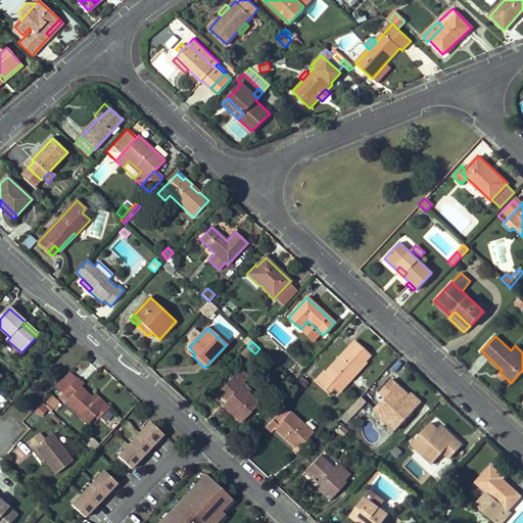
[(360,357),(366,351),(354,341),(326,373),(342,388),(350,380),(348,378),(364,361),(360,357)]
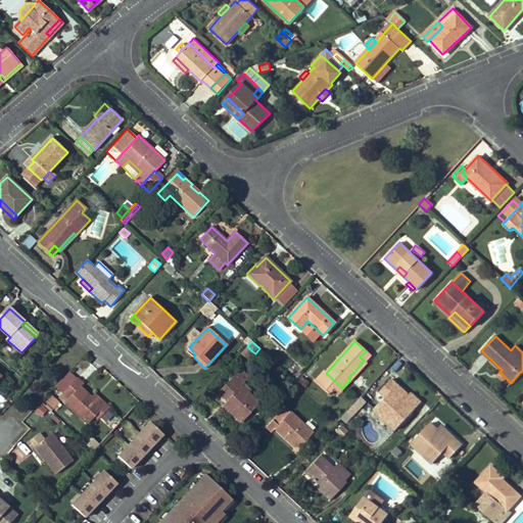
[(252,351),(247,346),(242,352),(247,357),(252,351)]
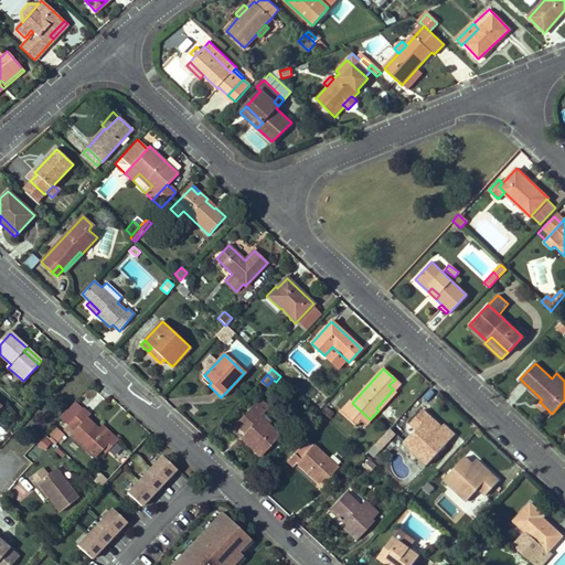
[(379,411),(401,385),(395,380),(388,385),(393,390),(376,408),(379,411)]
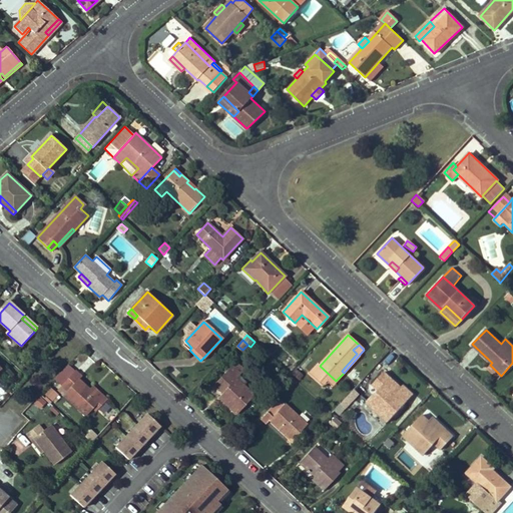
[(219,397),(236,413),(253,397),(235,379),(244,370),(235,362),(215,384),(223,392),(219,397)]
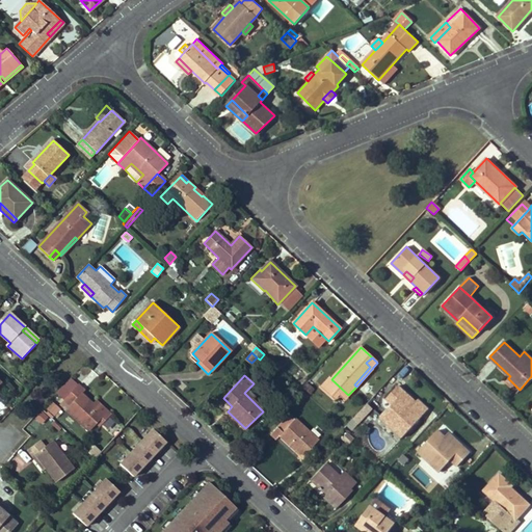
[(344,399),(348,395),(331,379),(327,383),(344,399)]
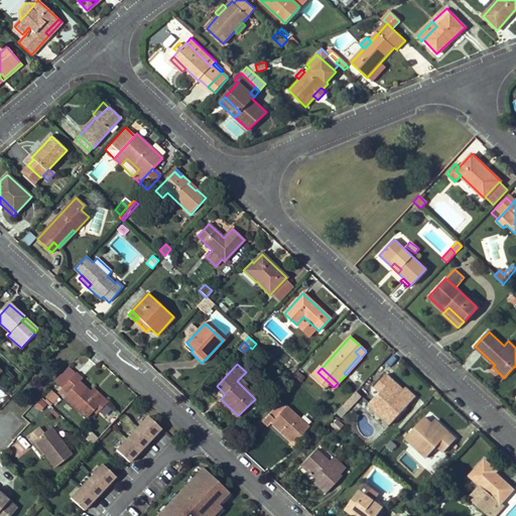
[(400,394),(389,384),(393,380),(386,374),(374,387),(381,393),(370,405),(390,424),(415,397),(406,388),(403,391),(400,394)]
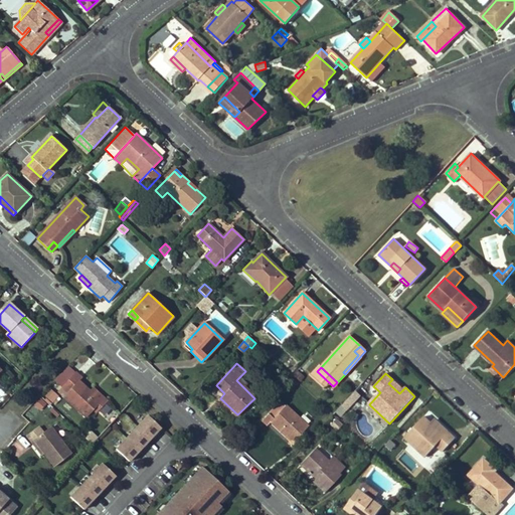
[(94,410),(102,401),(92,392),(80,382),(82,380),(76,374),(63,388),(69,393),(64,398),(86,418),(94,410)]
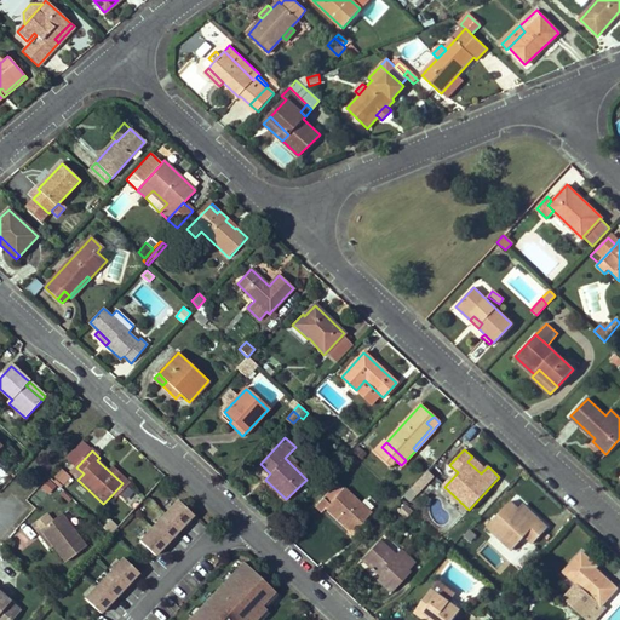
[(344,463),(352,471),(360,464),(351,455),(344,463)]
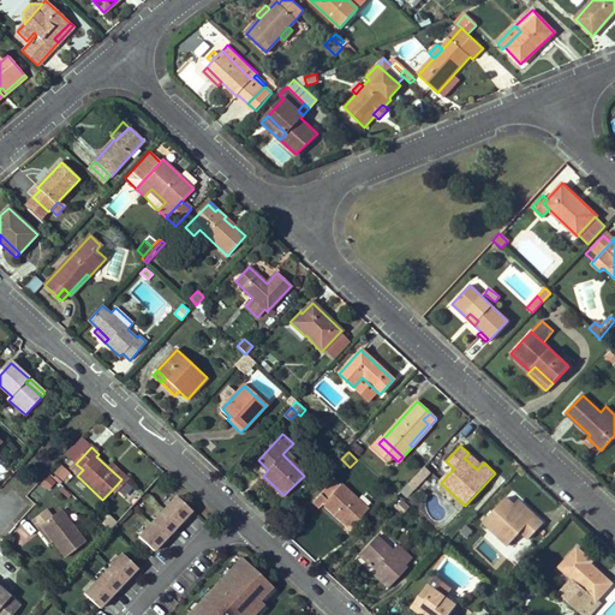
[(477,470),(481,466),(469,453),(464,458),(477,470)]
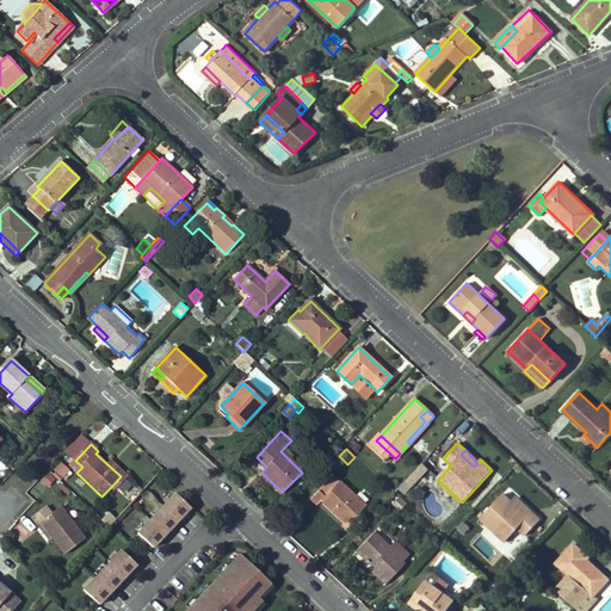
[(63,477),(69,468),(59,461),(51,470),(63,477)]
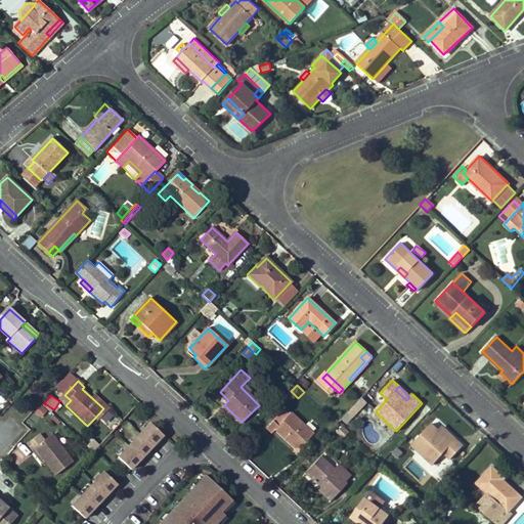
[(103,408),(95,418),(99,421),(110,410),(95,397),(93,399),(103,408)]
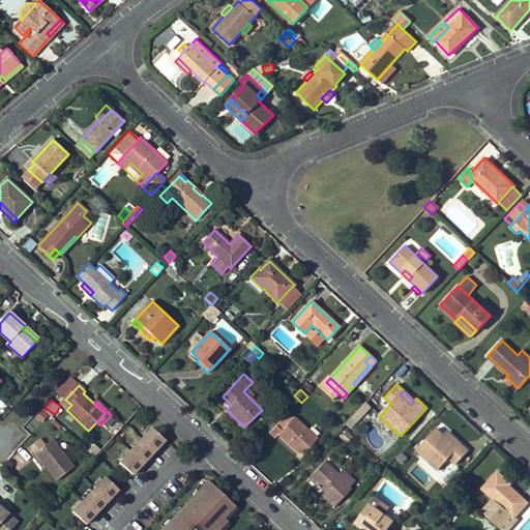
[(370,407),(364,402),(351,417),(356,421),(370,407)]
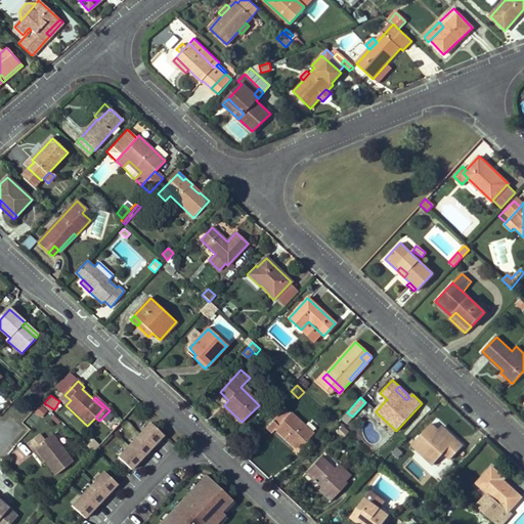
[(35,412),(43,418),(49,408),(40,403),(35,412)]
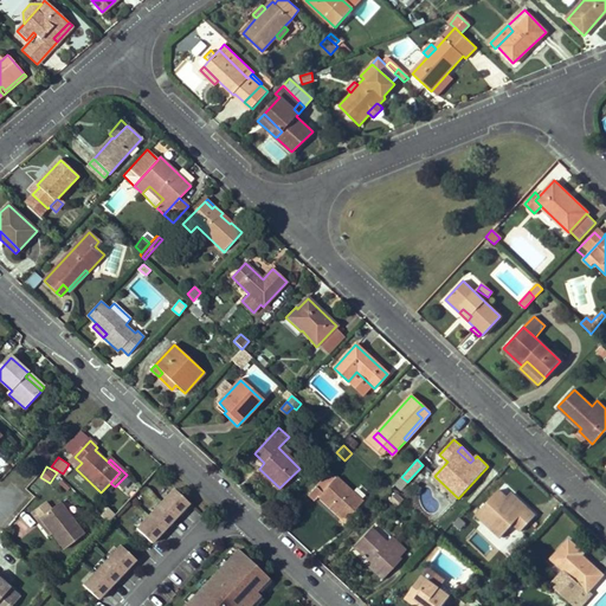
[(318,496),(345,521),(362,503),(329,471),(309,495),(315,501),(318,496)]
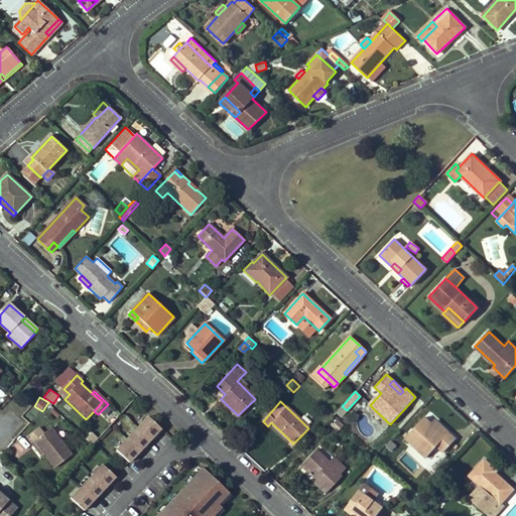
[(449,433),(445,436),(432,424),(424,417),(405,437),(426,458),(437,445),(443,452),(456,439),(449,433)]
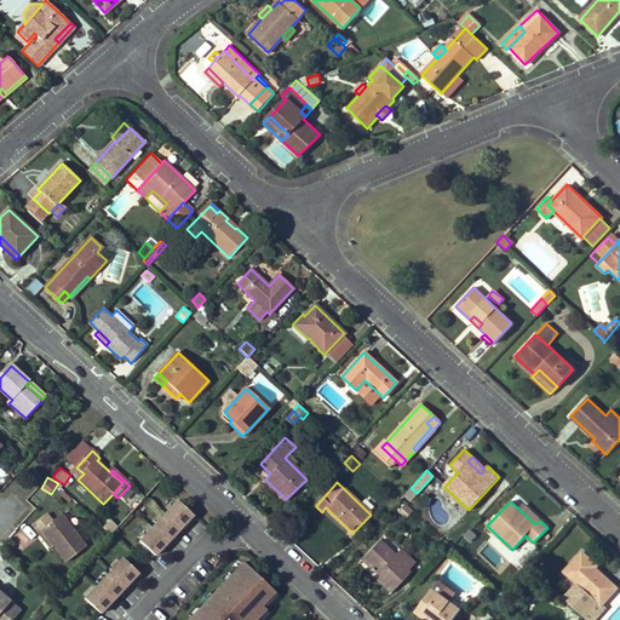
[(156,555),(191,517),(177,503),(141,541),(156,555)]
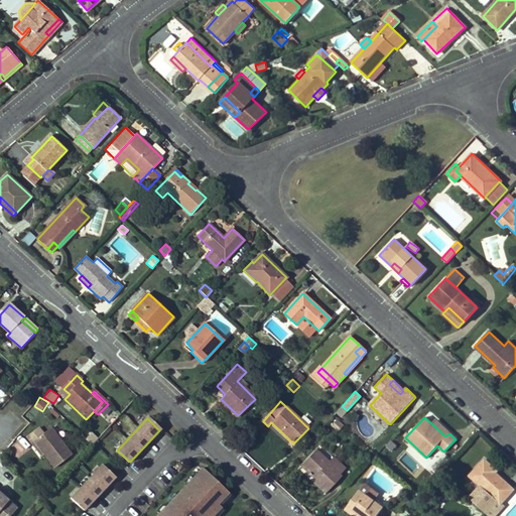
[(338,432),(344,425),(337,419),(331,425),(338,432)]
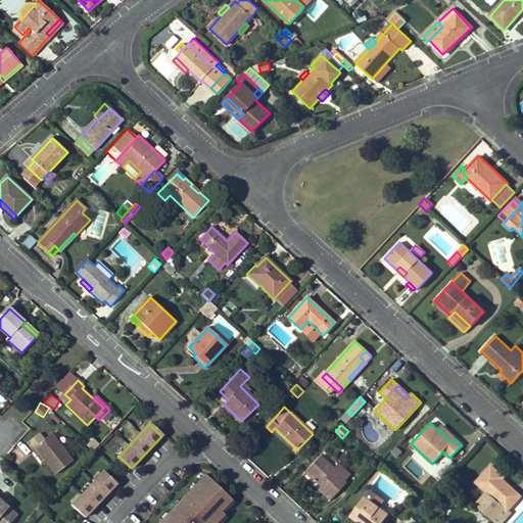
[(452,442),(456,439),(442,427),(438,430),(452,442)]
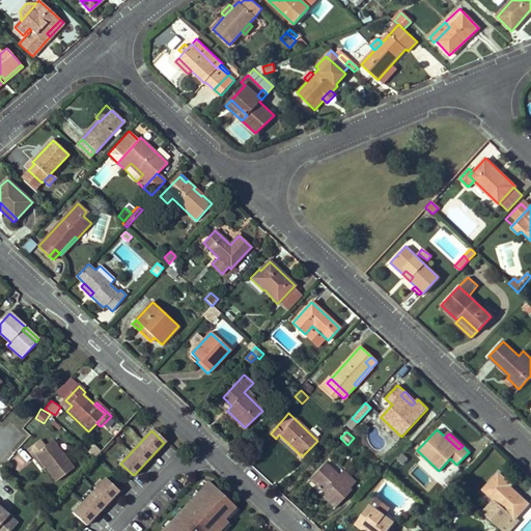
[(29,450),(34,457),(37,455),(47,468),(57,482),(74,469),(53,442),(46,447),(42,442),(29,450)]
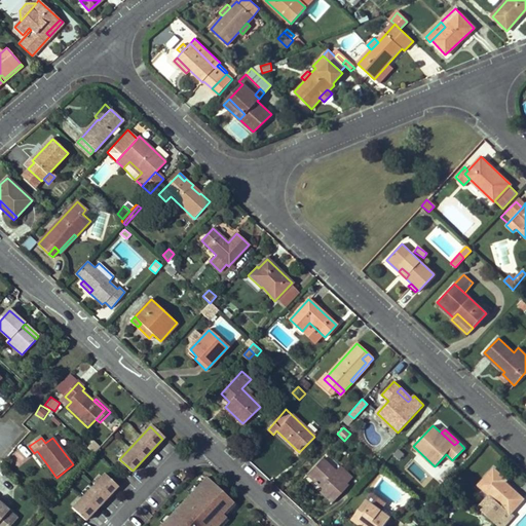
[(25,459),(32,454),(26,445),(19,449),(25,459)]
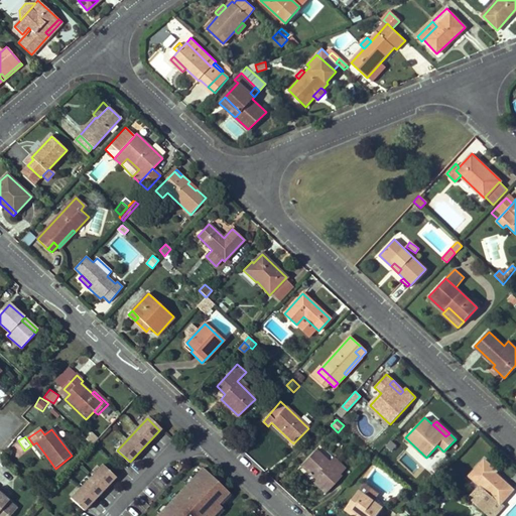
[(33,444),(42,458),(45,455),(36,442),(33,444)]
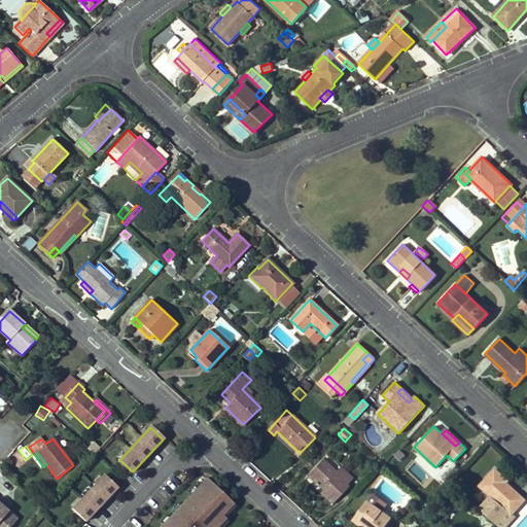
[(336,471),(322,459),(308,473),(321,487),(318,490),(331,503),(348,486),(347,485),(353,479),(340,467),(336,471)]
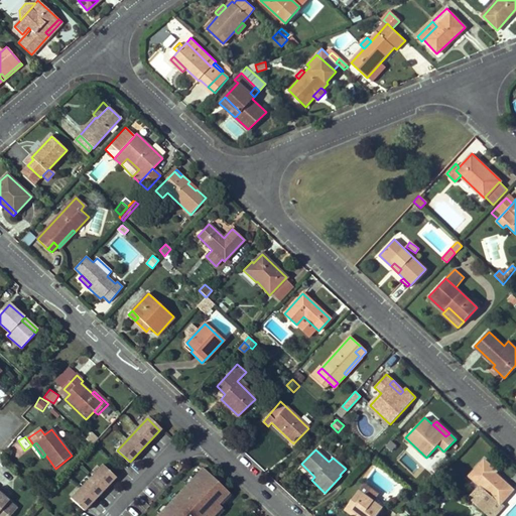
[(497,479),(493,475),(495,473),(496,471),(485,460),(469,476),(480,486),(496,501),(499,504),(513,490),(499,477),(497,479)]
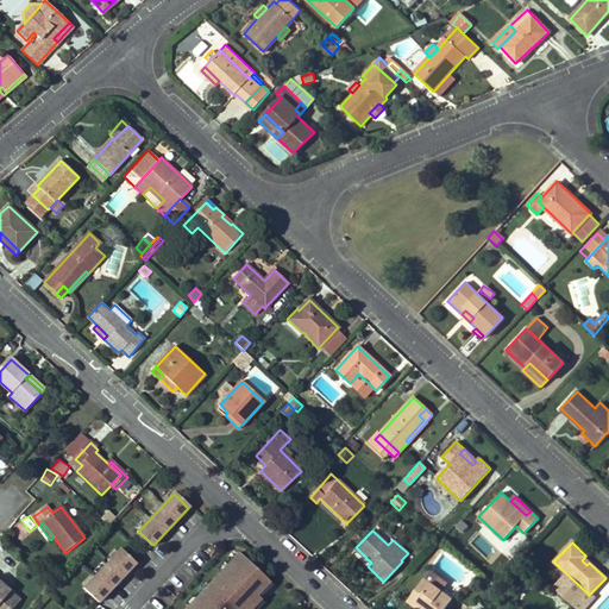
[(101,601),(136,563),(121,550),(85,586),(101,601)]
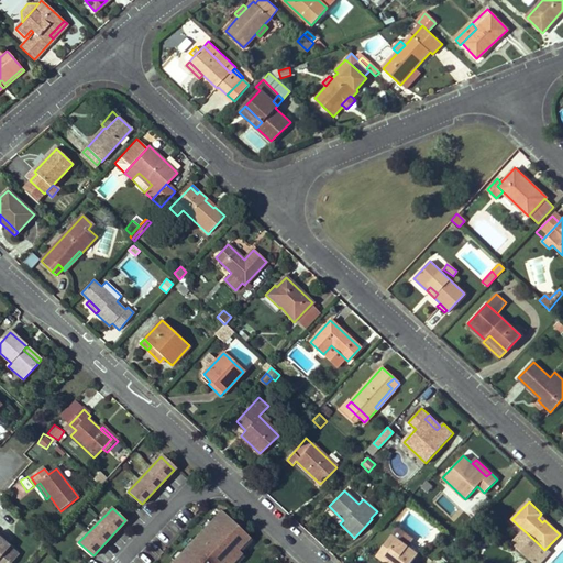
[(235,562),(255,542),(221,510),(169,562),(235,562)]
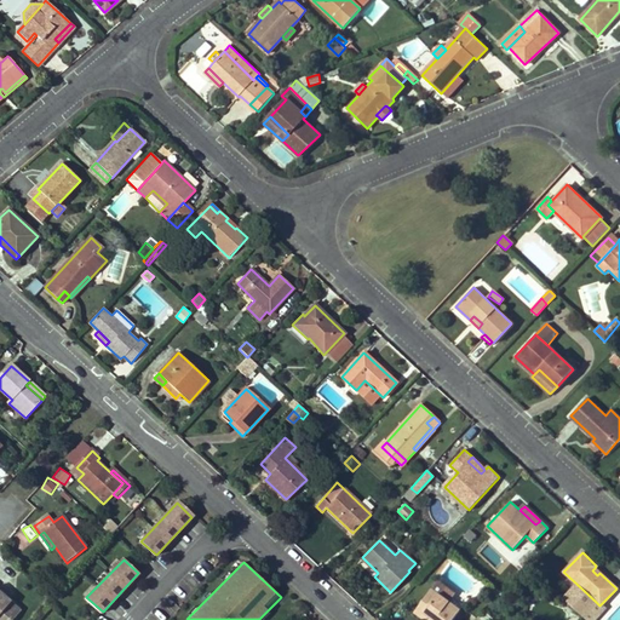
[(418,607),(434,619),(452,619),(460,610),(448,602),(455,592),(437,580),(431,589),(418,607)]
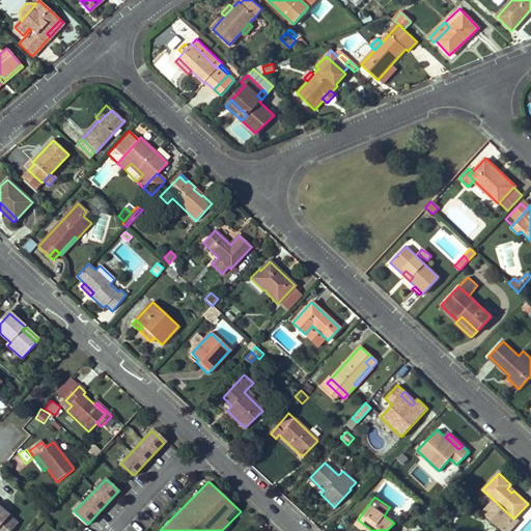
[(498,528),(510,515),(494,500),(481,512),(498,528)]
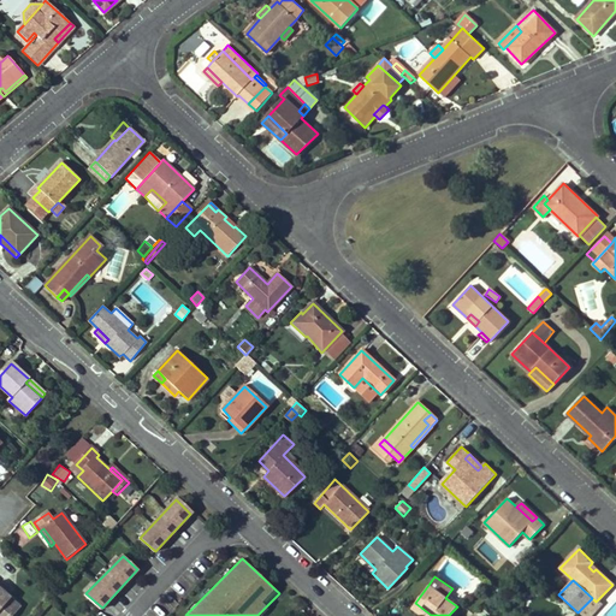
[(0,615),(12,615),(21,606),(0,587),(0,615)]
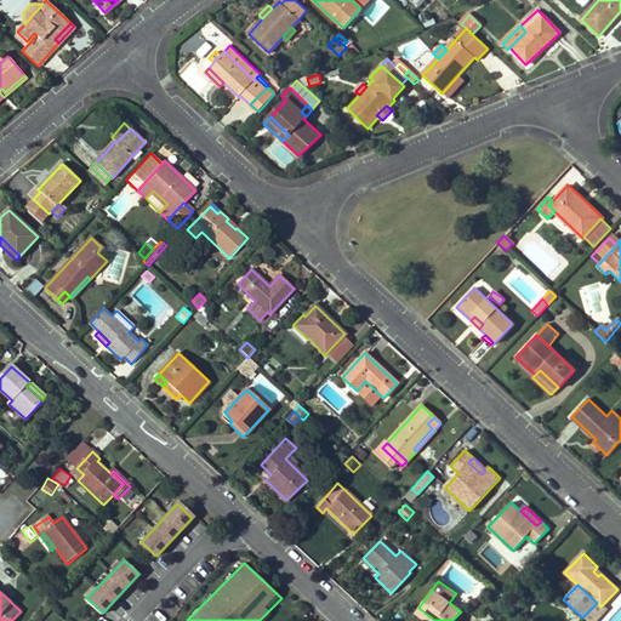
[(434,620),(419,608),(415,614),(425,620),(434,620)]
